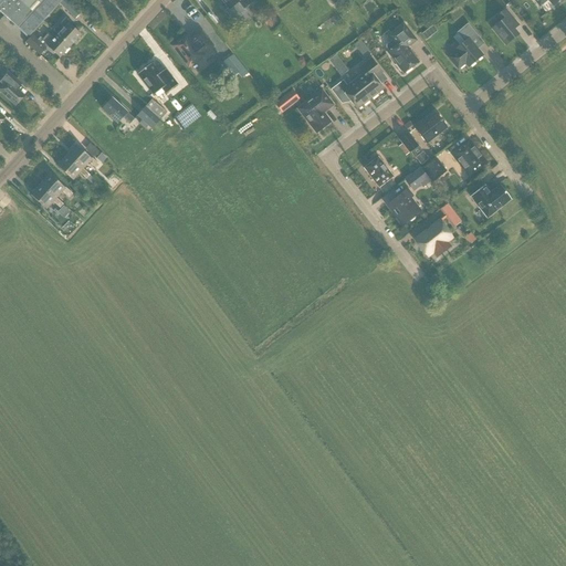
[(0,0),(0,12),(28,38),(63,0),(0,0)]
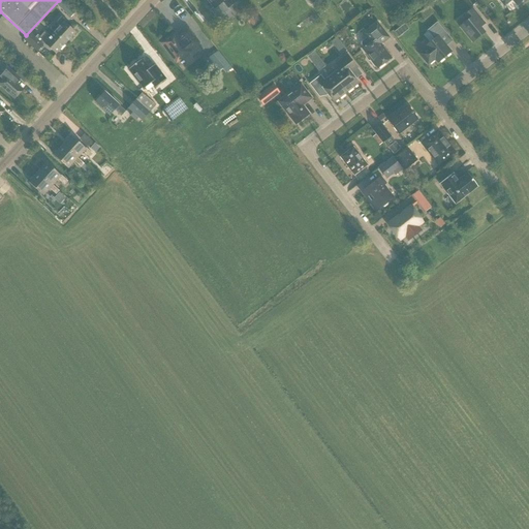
[(207,0),(219,16),(239,0),(238,0),(207,0)]
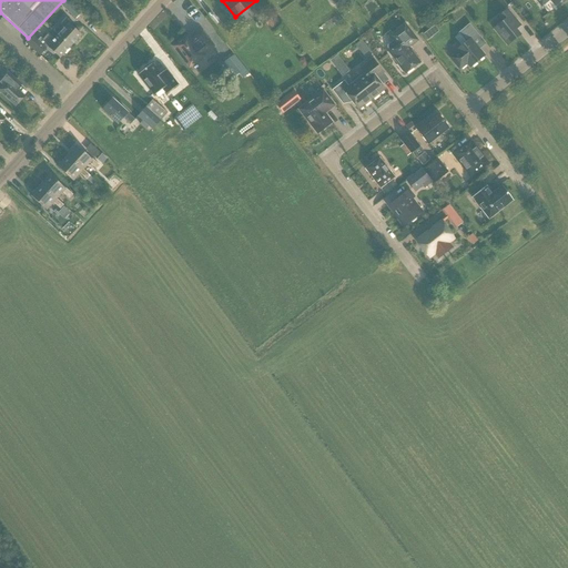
[(66,10),(75,19),(81,12),(72,3),(66,10)]
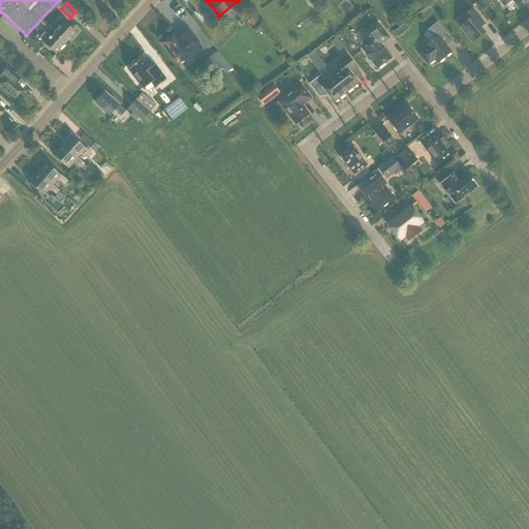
[(486,33),(481,28),(486,24),(473,9),(463,18),(467,22),(460,28),(472,43),(486,33)]
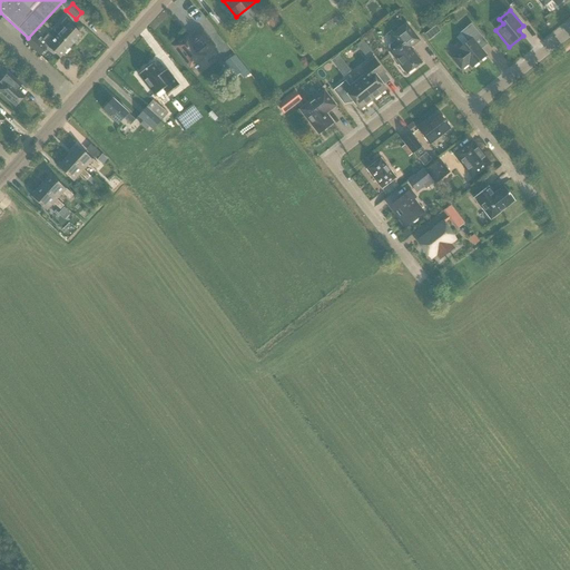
[(59,36),(71,47),(81,36),(69,23),(71,22),(65,16),(52,30),(59,36)]
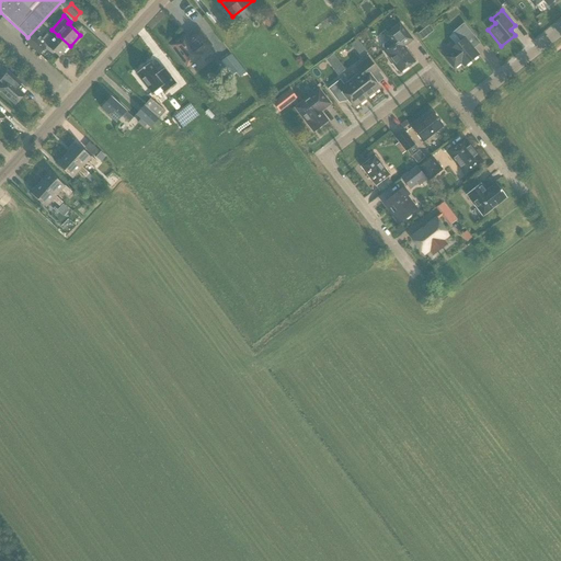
[(263,21),(268,29),(275,23),(270,16),(263,21)]
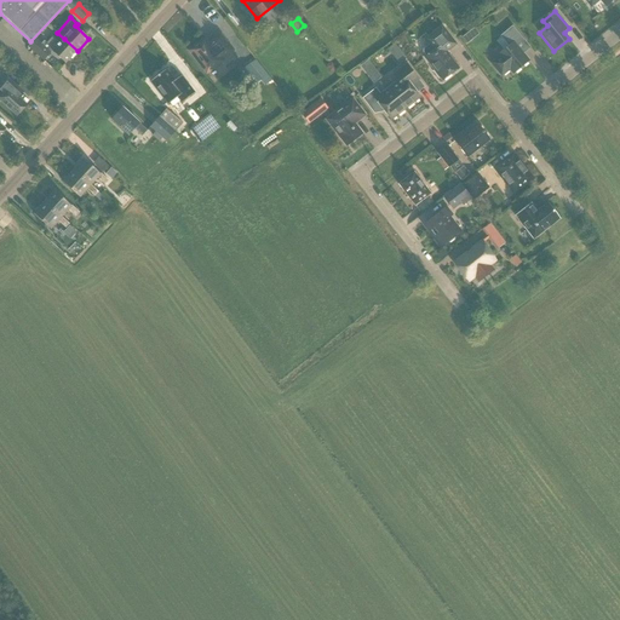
[(474,24),(463,34),(470,41),(480,32),(474,24)]
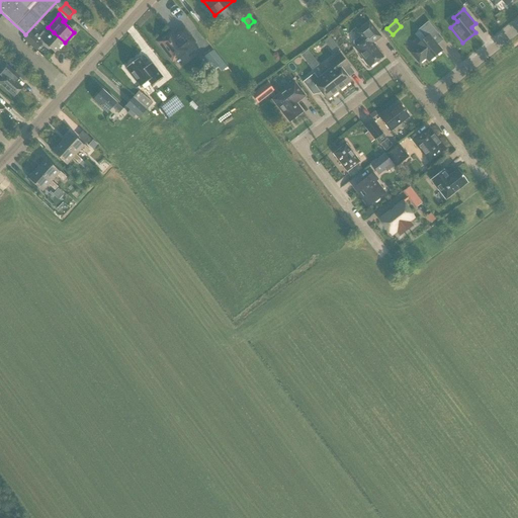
[(381,37),(377,32),(370,22),(355,33),(359,38),(354,41),(354,45),(357,48),(355,50),(363,60),(362,61),(367,67),(368,66),(370,68),(383,58),(373,44),(381,37)]
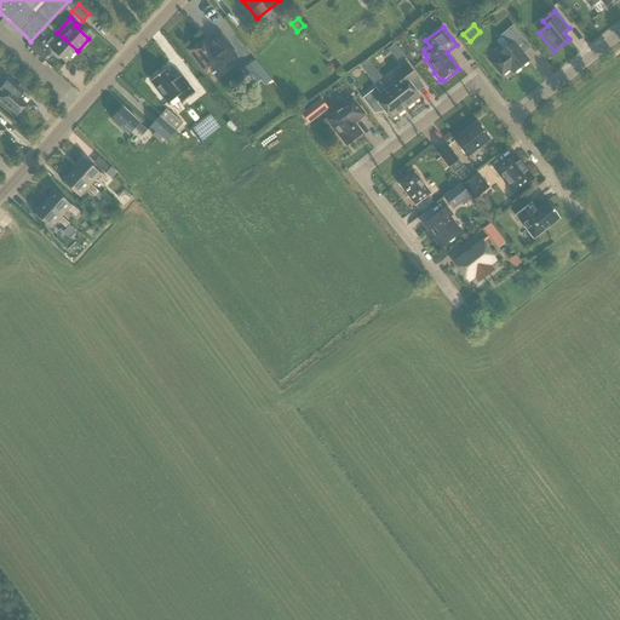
[(500,58),(492,64),(503,76),(510,70),(514,75),(529,62),(523,56),(532,50),(524,40),(512,27),(500,38),(495,42),(504,52),(499,56),(500,58)]
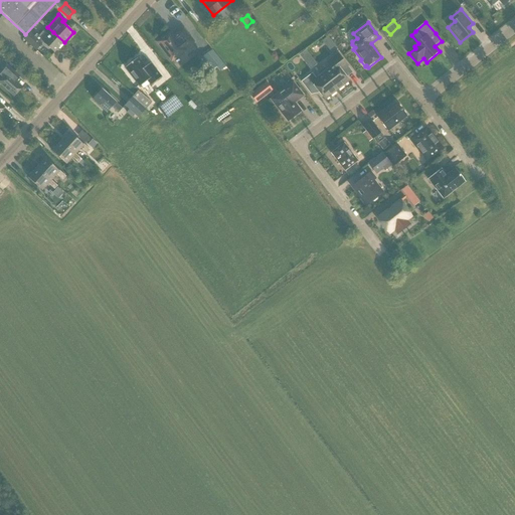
[(184,29),(174,37),(171,32),(158,42),(172,61),(185,51),(184,49),(194,42),(184,29)]
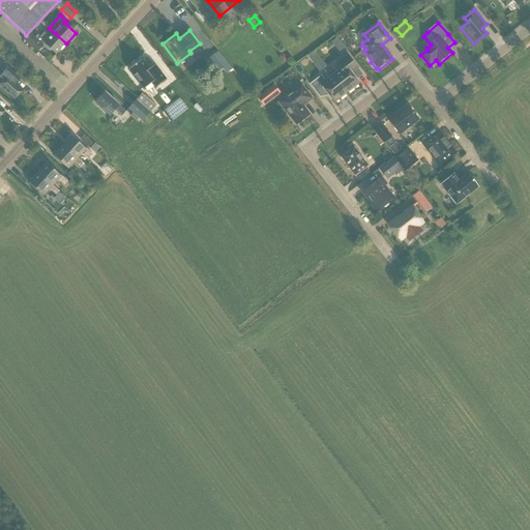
[(66,43),(55,33),(51,37),(46,32),(38,40),(30,33),(24,40),(37,53),(46,45),(56,55),(66,43)]
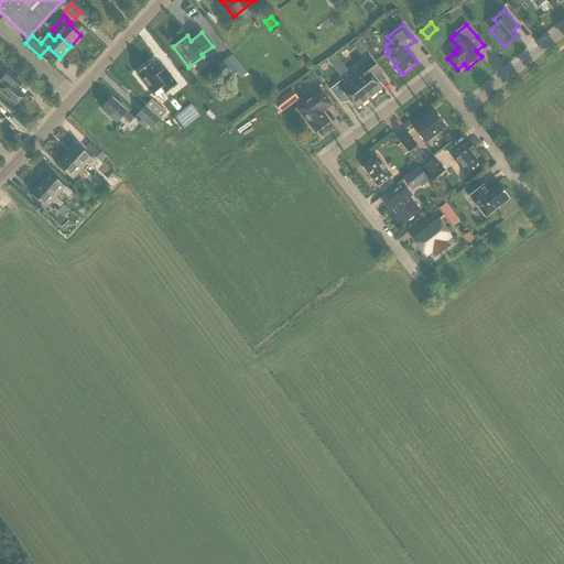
[(355,42),(361,53),(368,49),(361,38),(355,42)]
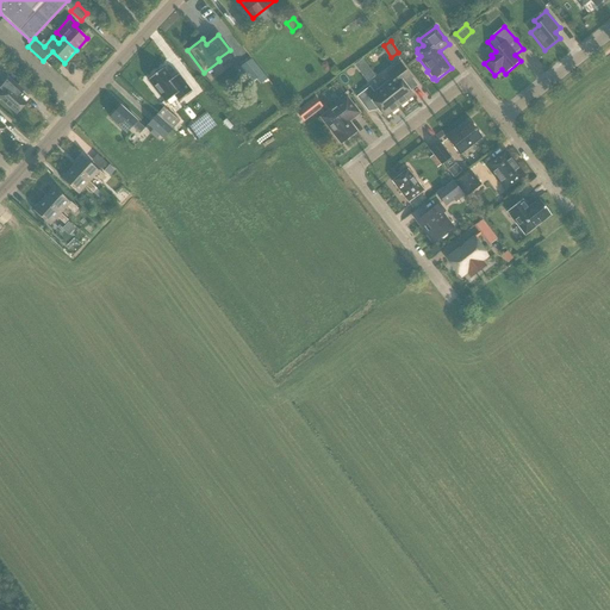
[(363,61),(358,64),(365,74),(371,70),(363,61)]
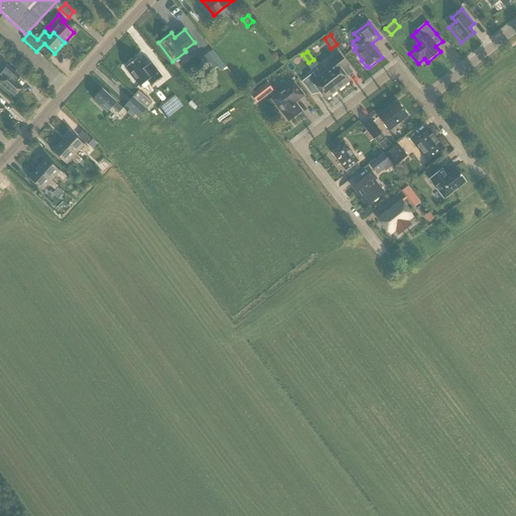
[(208,53),(202,58),(209,68),(216,62),(208,53)]
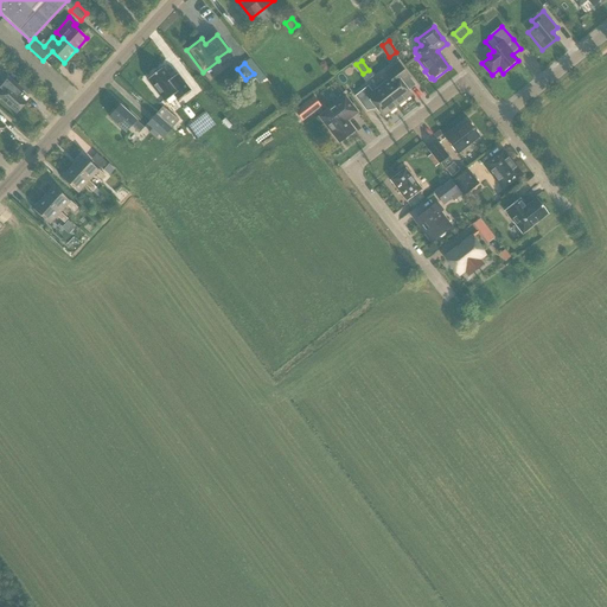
[(385,74),(390,80),(382,87),(398,108),(411,96),(401,83),(408,77),(409,80),(410,78),(398,64),(385,74)]
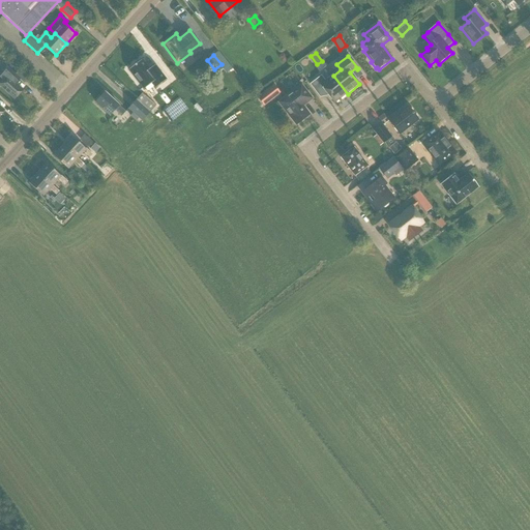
[(142,60),(129,69),(144,89),(152,84),(155,88),(167,80),(155,65),(150,69),(142,60)]
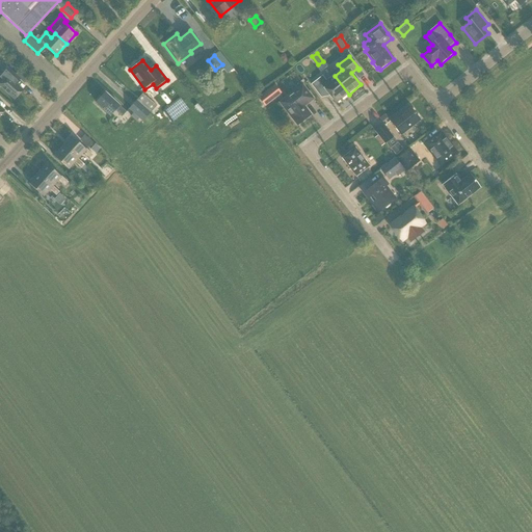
[(293,67),(303,80),(307,77),(296,63),(293,67)]
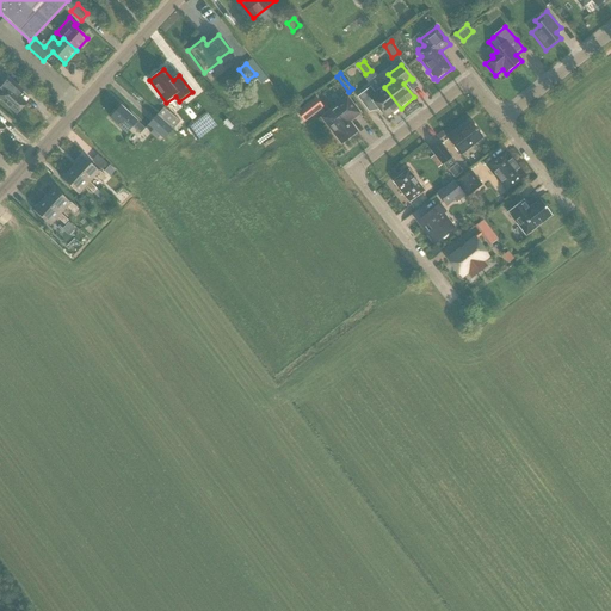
[(0,99),(1,102),(1,100),(18,115),(26,105),(18,97),(22,94),(18,91),(20,88),(7,76),(0,84),(0,99)]
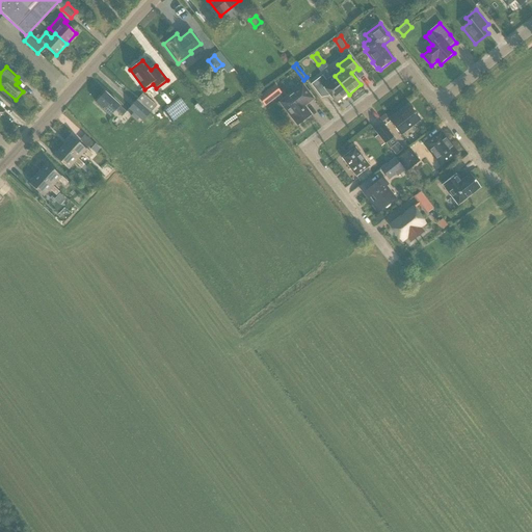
[(284,78),(289,85),(298,78),(293,71),(284,78)]
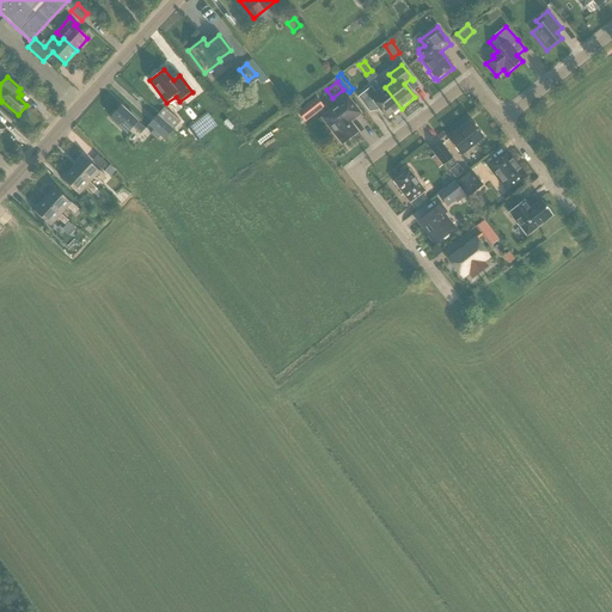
[(402,109),(385,87),(375,93),(372,87),(359,98),(369,114),(371,112),(369,111),(377,105),(387,120),(402,109)]
